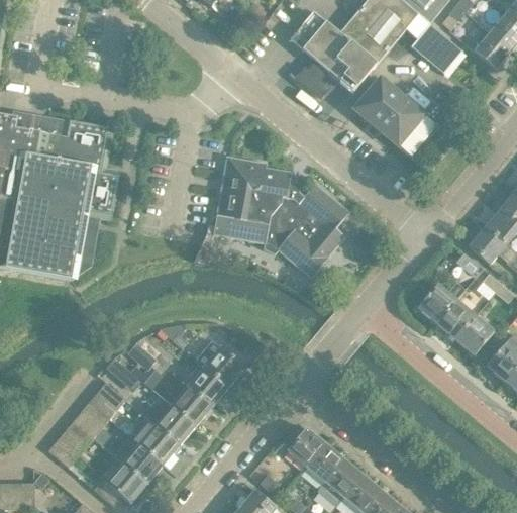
[(321,65),(375,0),(366,0),(338,32),(313,11),(290,39),(314,60),(321,65)]
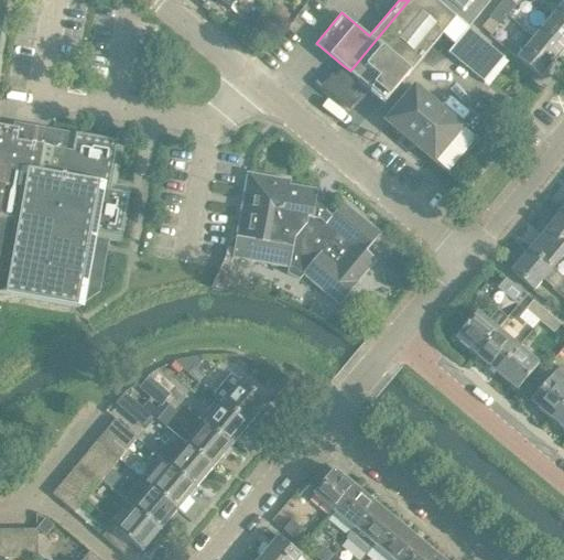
[(409,0),(350,71),(357,76),(383,99),(455,14),(437,0),(409,0)]
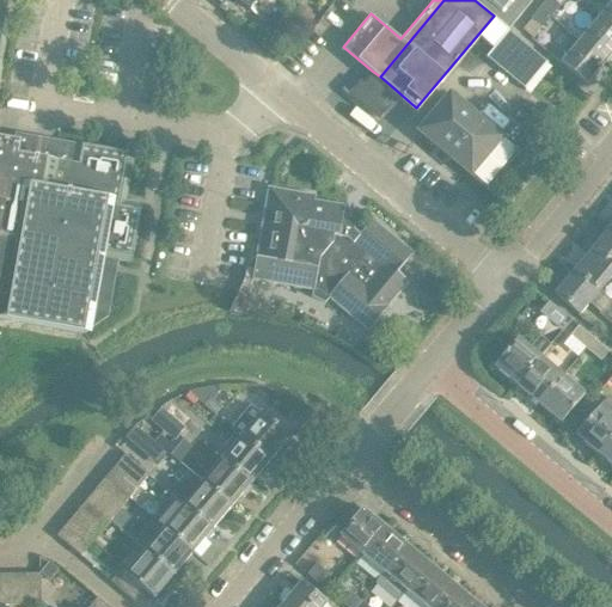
[(475,0),(512,30),(536,0),(475,0)]
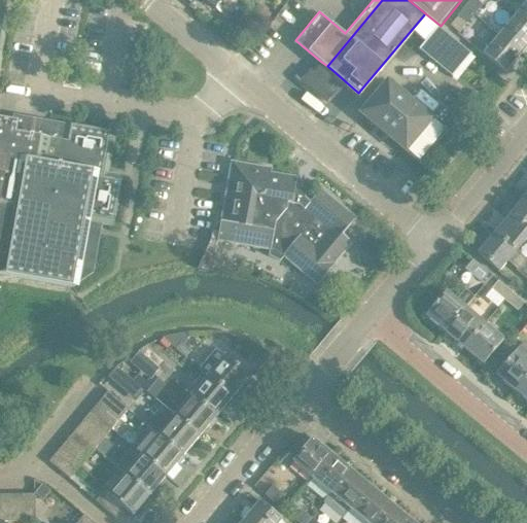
[(467,0),(464,4),(473,11),(482,2),(479,0),(467,0)]
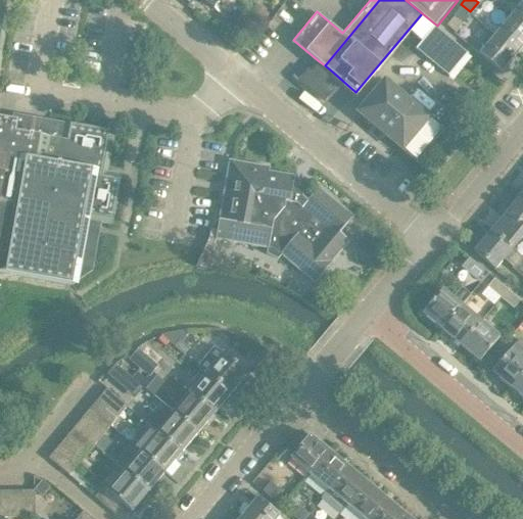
[(520,0),(510,13),(522,24),(522,0),(520,0)]
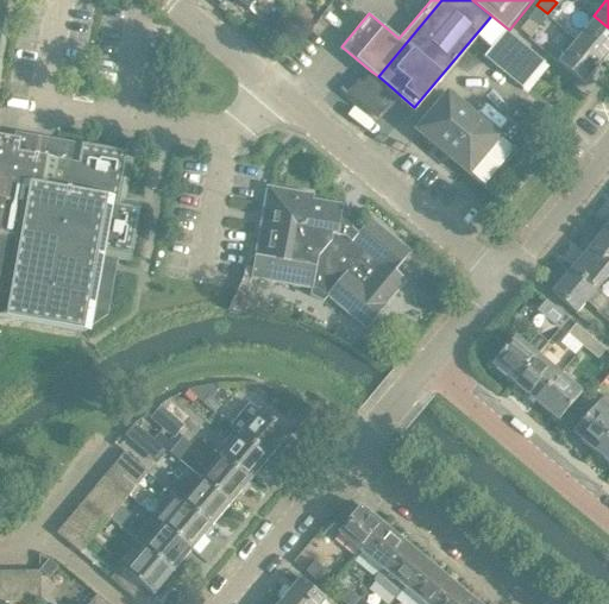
[(547,13),(537,5),(520,25),(531,33),(538,25),(547,13)]
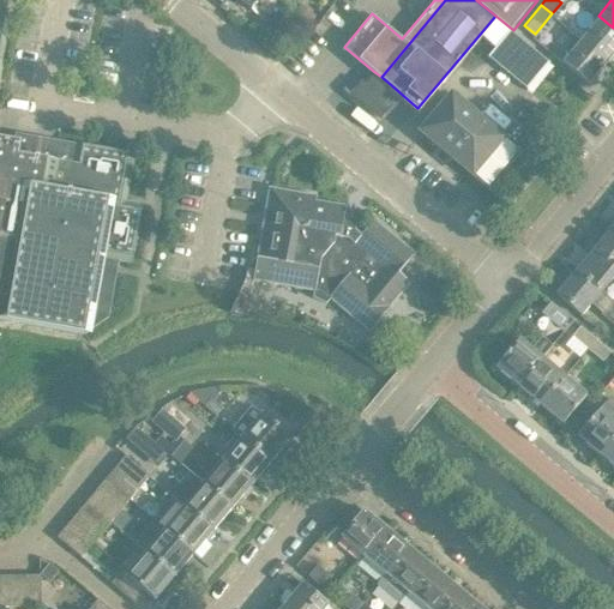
[(581,37),(607,60),(613,50),(613,28),(599,16),(581,37)]
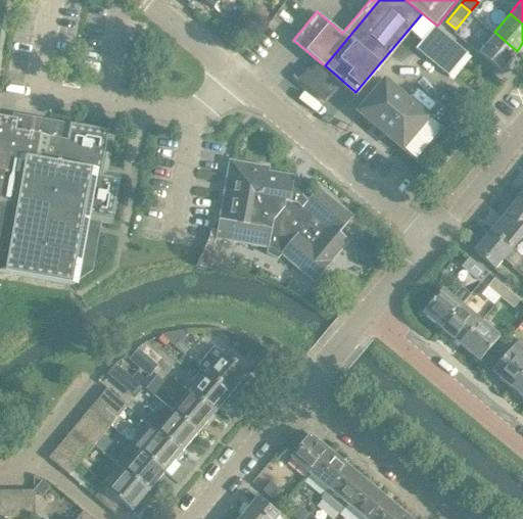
[(517,51),(494,32),(478,51),(501,71),(517,51)]
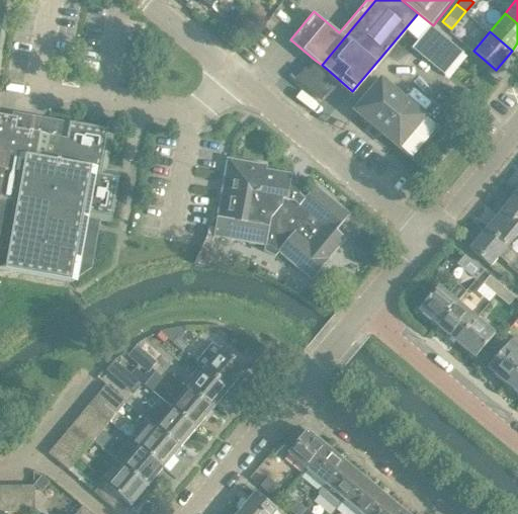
[(433,63),(447,47),(448,46),(439,38),(424,56),(433,63)]
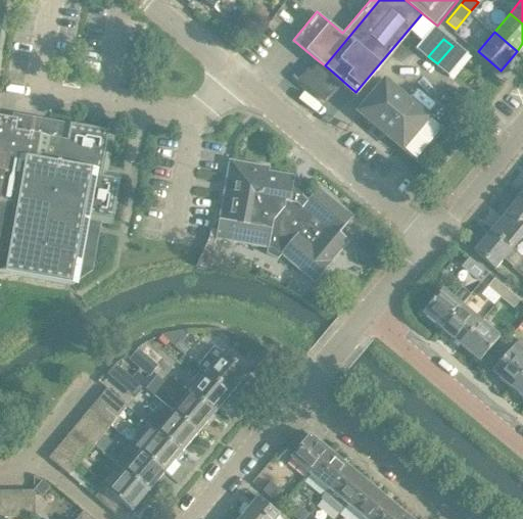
[(452,47),(437,63),(445,71),(460,54),(452,47)]
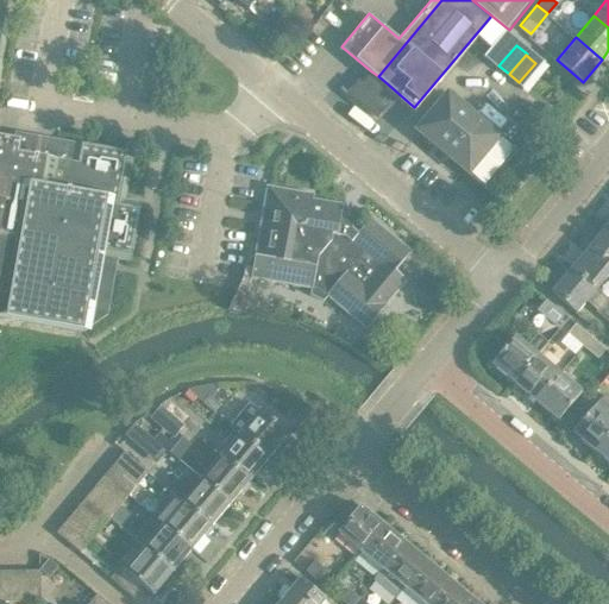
[(347,92),(377,117),(389,102),(378,93),(385,82),(378,76),(370,70),(362,81),(358,79),(347,92)]
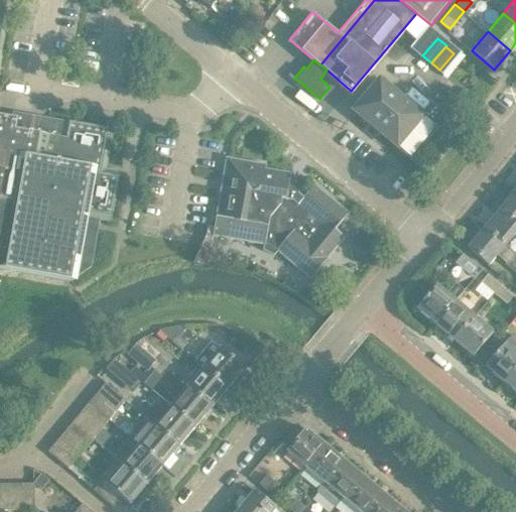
[(382,134),(407,103),(378,79),(353,109),(382,134)]
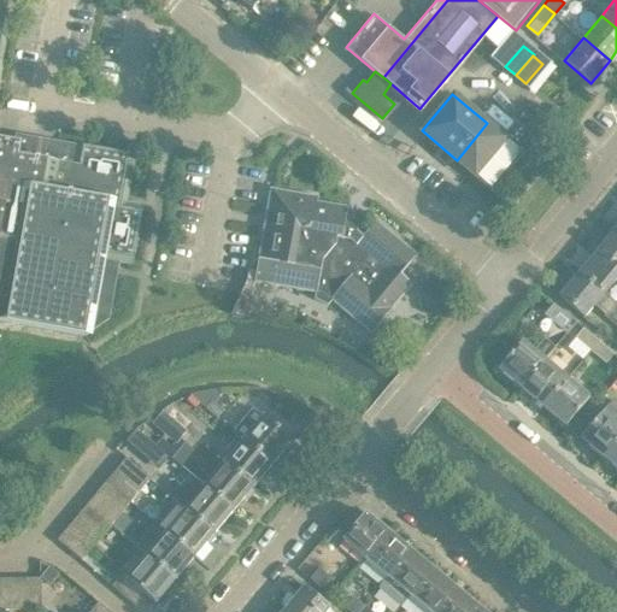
[(487,123),(457,160),(492,189),(523,152),(487,123)]
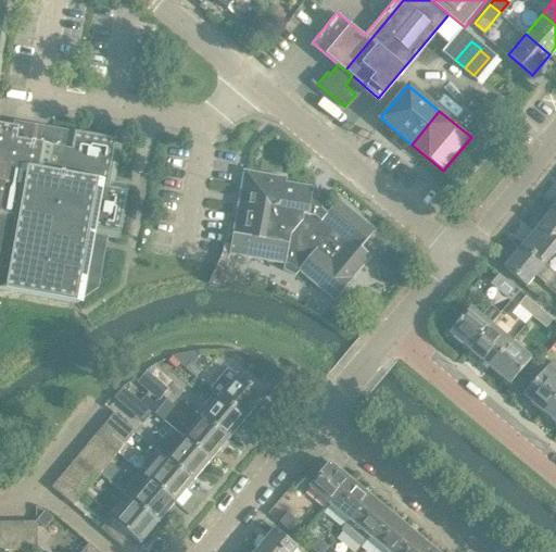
[(118,234),(128,180),(113,178),(121,136),(68,127),(67,133),(30,127),(0,121),(0,285),(75,300),(99,283),(108,231),(118,234)]
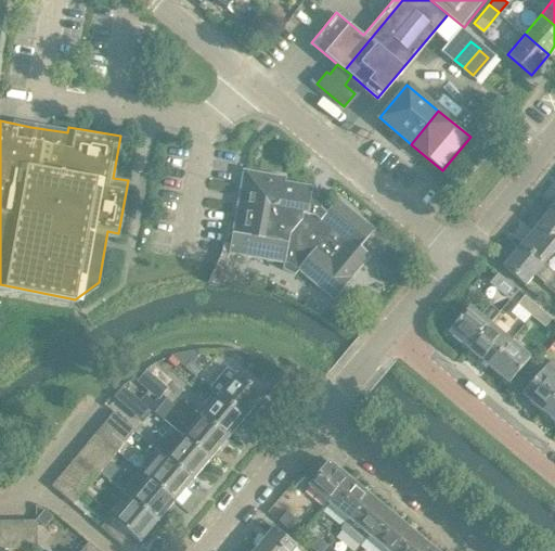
[(360,245),(375,226),(339,195),(326,212),(321,206),(323,195),(311,193),(312,184),(284,180),(285,176),(243,168),(228,251),(282,260),(281,266),(293,271),(295,266),(334,298),(371,254),(360,245)]
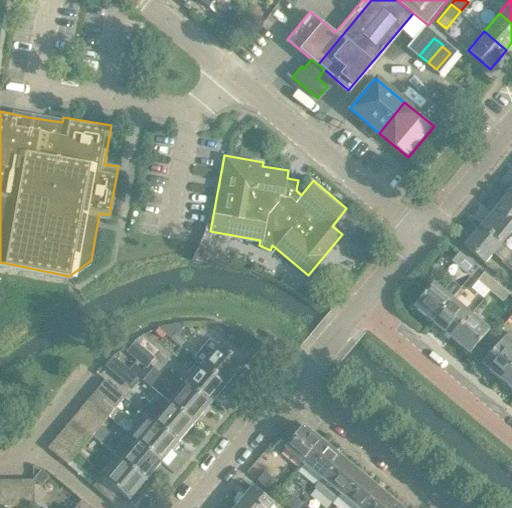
[(495,207),(511,221),(511,190),(510,189),(495,207)]
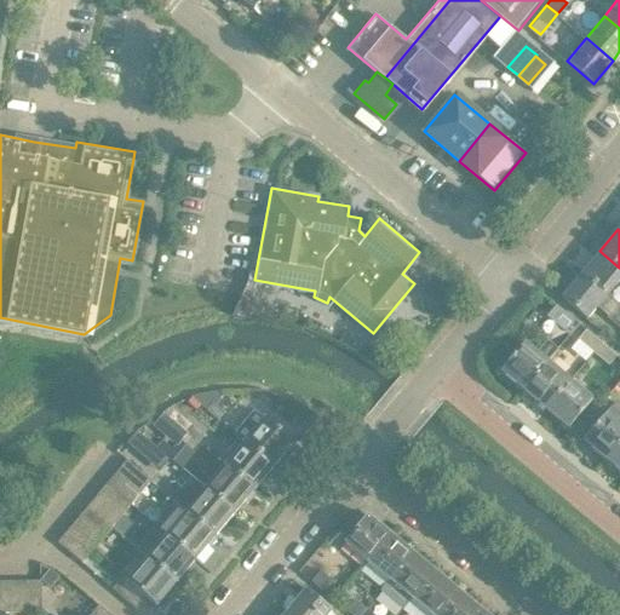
[(619,276),(619,268),(600,251),(580,272),(606,294),(606,293),(619,276)]
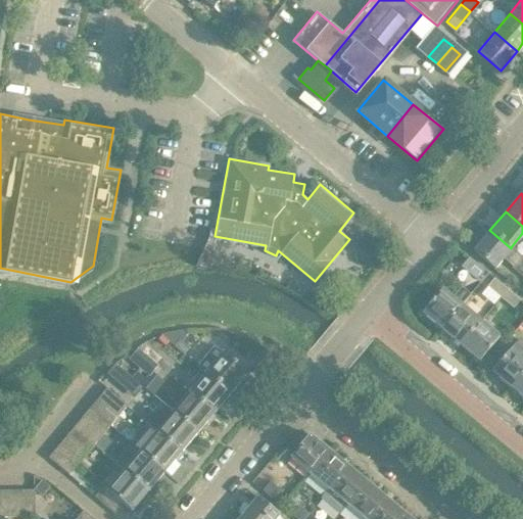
[(511,248),(489,230),(474,249),(494,267),(504,256),(511,248)]
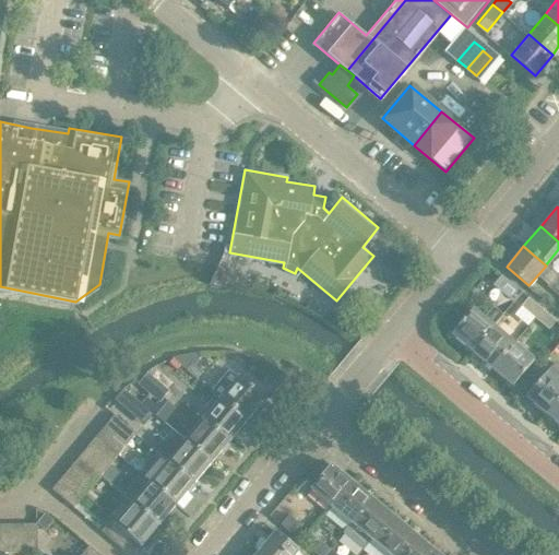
[(513,299),(521,291),(501,273),(494,283),(513,299)]
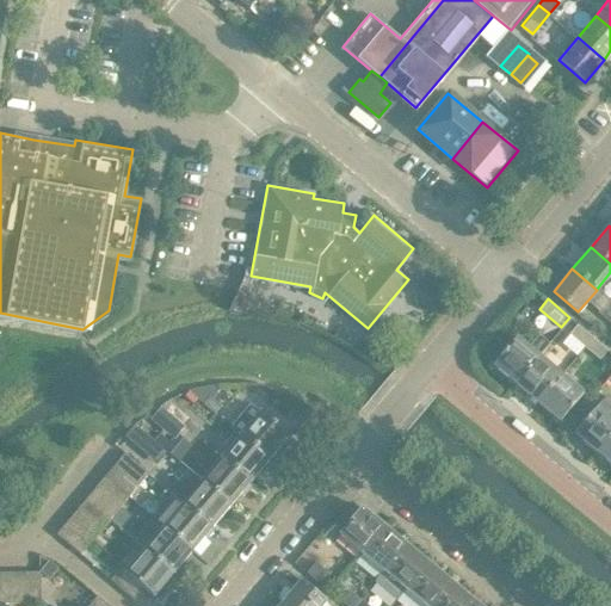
[(610,321),(610,302),(608,300),(598,310),(610,321)]
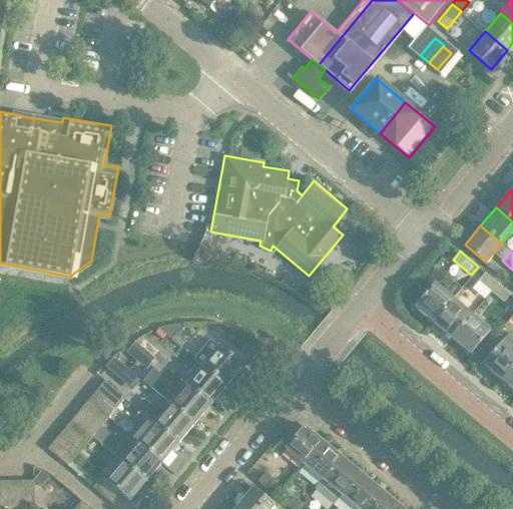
[(491,290),(497,283),(484,272),(477,279),(491,290)]
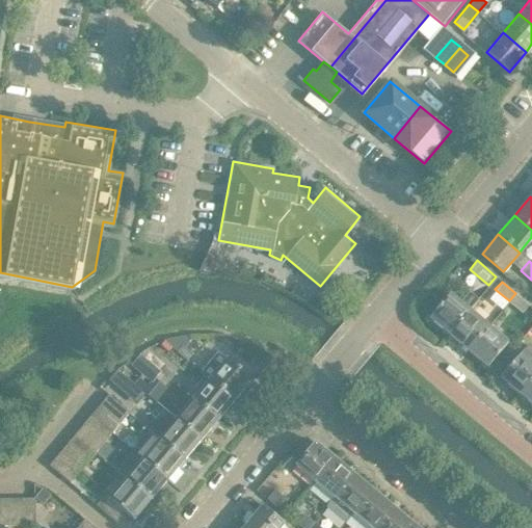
[(470,289),(460,301),(469,309),(479,297),(470,289)]
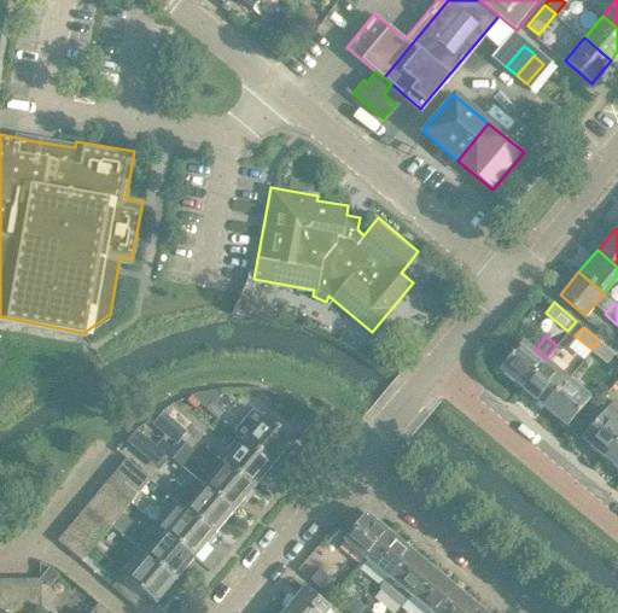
[(522,387),(546,358),(544,358),(535,350),(523,339),(499,368),(522,387)]
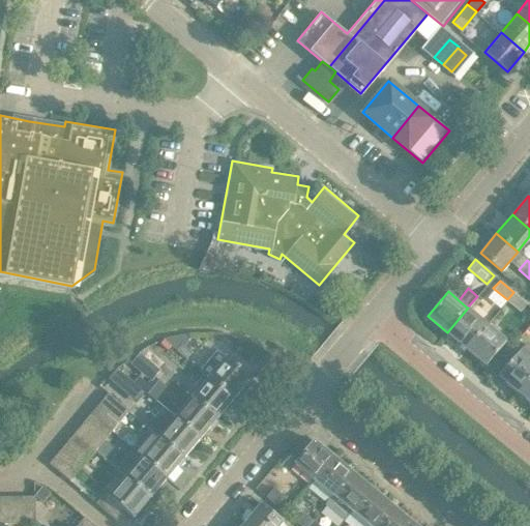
[(513,292),(507,299),(520,311),(527,302),(513,292)]
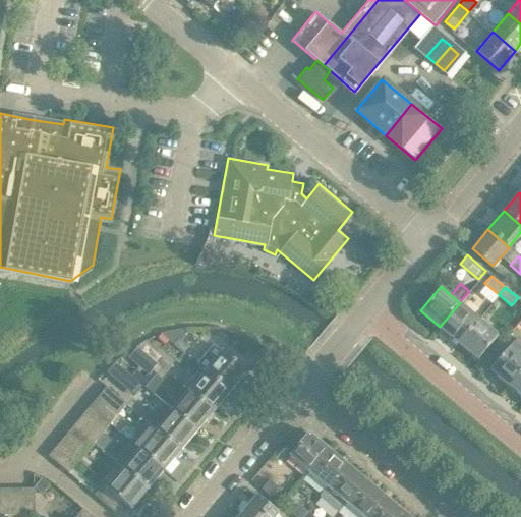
[(458,343),(478,319),(460,302),(440,327),(458,343)]
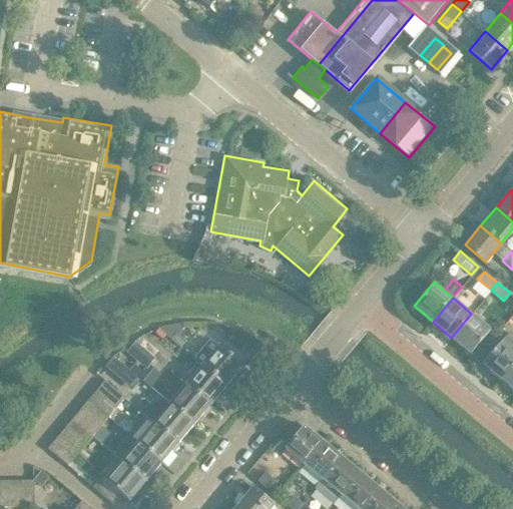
[(471,314),(451,338),(470,353),(490,329),(471,314)]
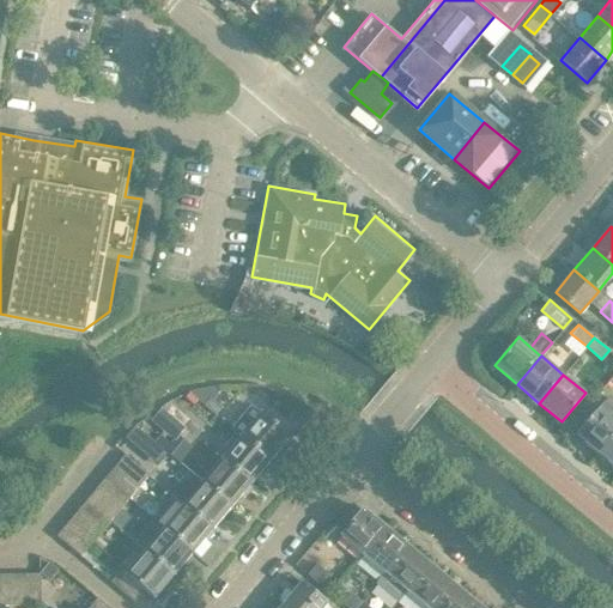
[(214,384),(200,387),(212,397),(219,388),(214,384)]
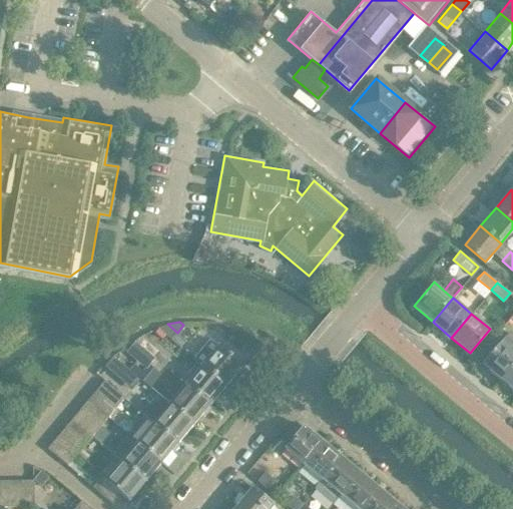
[(185,339),(176,331),(167,325),(158,327),(158,328),(170,338),(180,345),(185,339)]
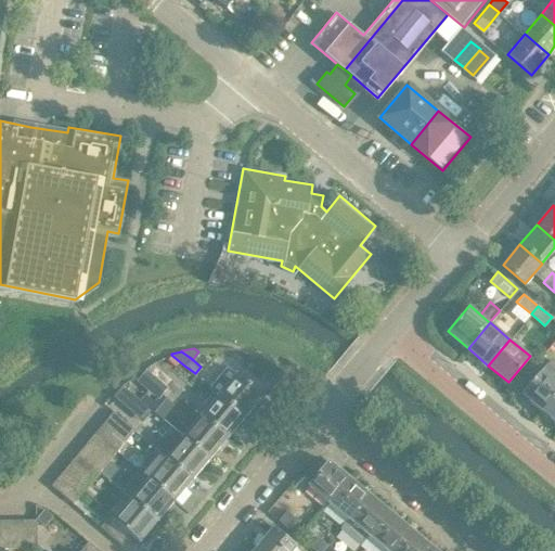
[(542,410),(554,395),(554,359),(552,357),(521,394),(542,410)]
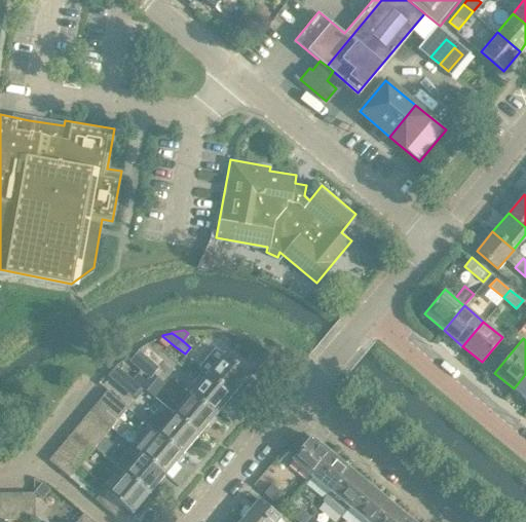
[(207,372),(233,395),(250,374),(216,345),(199,366),(207,372)]
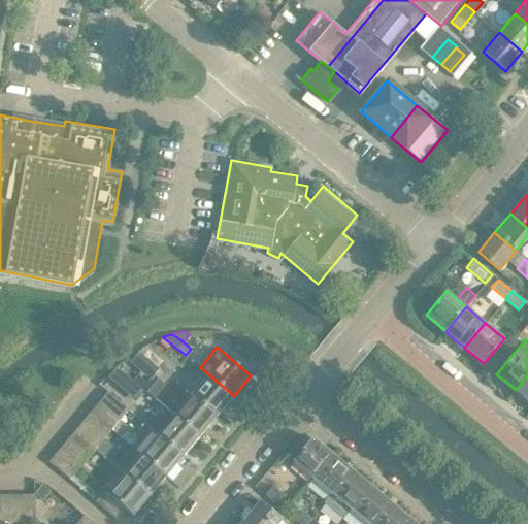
[(132,358),(131,361),(132,362),(134,363),(134,364),(135,364),(137,366),(138,366),(139,368),(140,369),(141,369),(141,370),(142,371),(143,371),(144,372),(144,373),(143,373),(142,373),(141,373),(139,373),(139,372),(138,373),(135,375),(135,377),(135,378),(138,381),(140,383),(140,384),(141,384),(142,385),(143,386),(143,387),(144,387),(144,388),(145,389),(146,389),(147,390),(153,395),(154,395),(155,395),(157,394),(157,393),(158,392),(160,390),(162,388),(164,386),(164,385),(165,384),(165,381),(155,372),(160,367),(160,366),(155,362),(138,350),(138,351),(137,351),(137,352),(136,353),(136,354),(134,356),(132,358)]
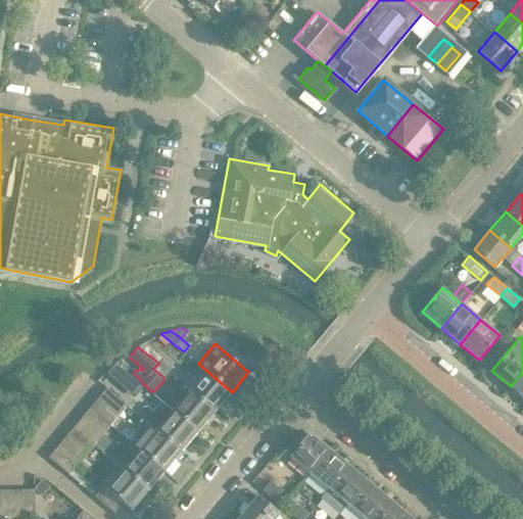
[(157,352),(153,359),(158,363),(163,358),(157,352)]
